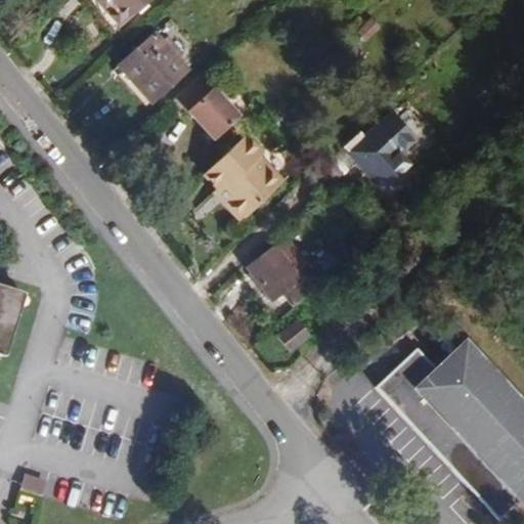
[(150,0),(96,0),(121,28),(150,0)]
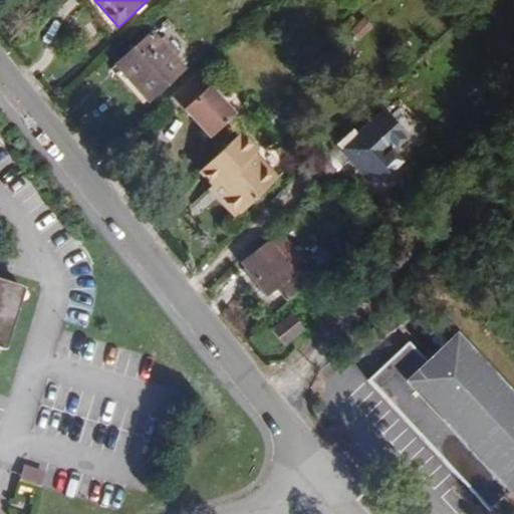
[(351,15),(340,26),(346,31),(357,20),(351,15)]
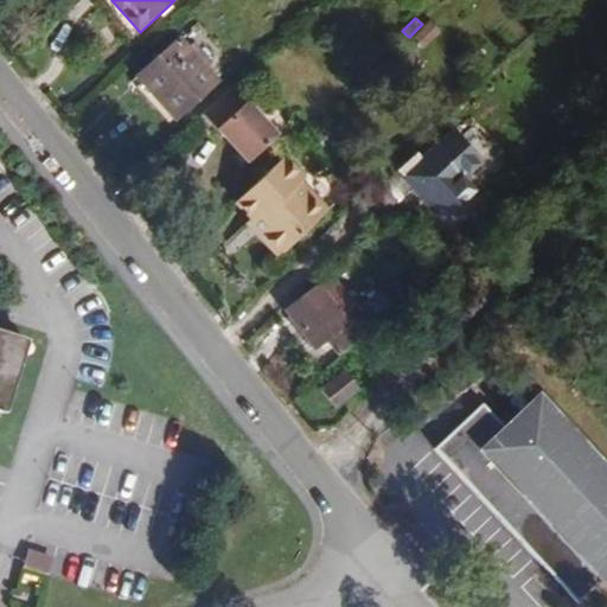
[(138,76),(176,119),(217,81),(180,39),(138,76)]
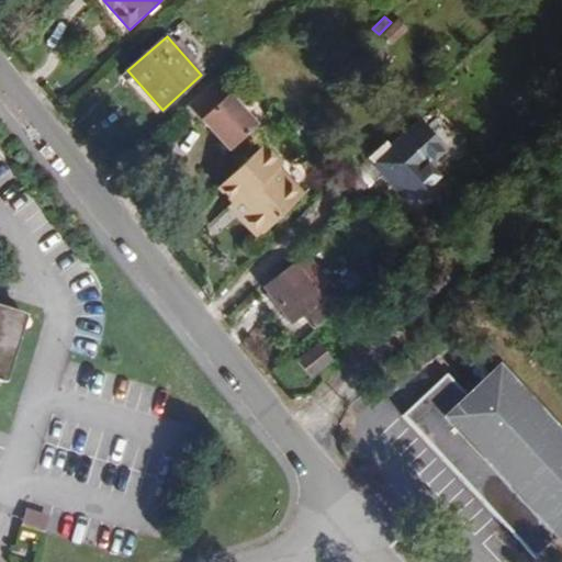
[(373,53),(363,62),(374,74),(384,65),(373,53)]
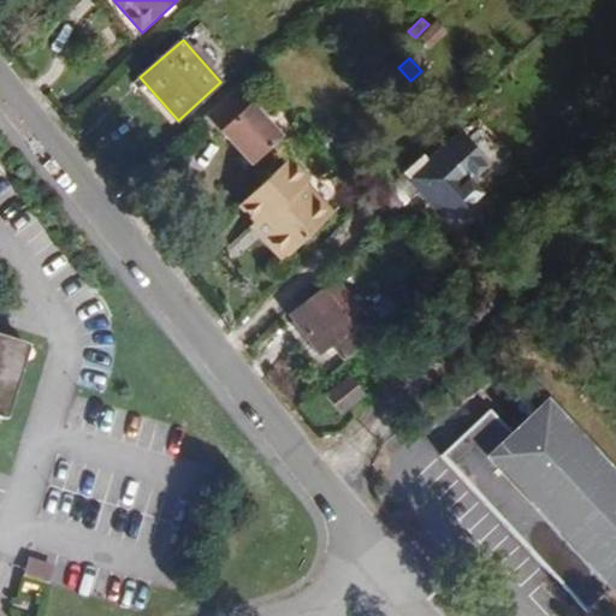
[(280,136),(236,88),(206,116),(250,164),(280,136)]
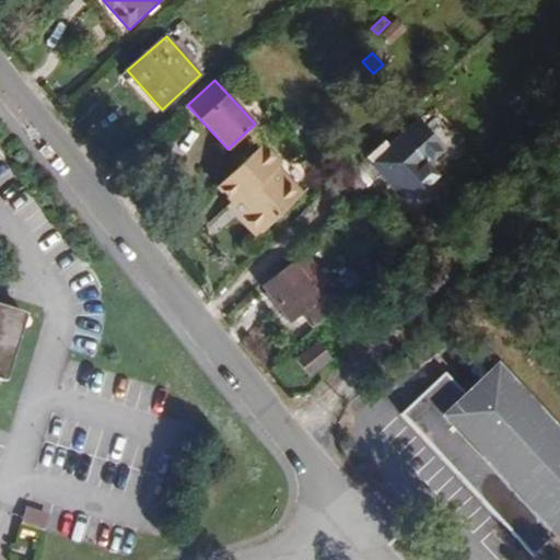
[(427,105),(401,129),(416,144),(441,119),(427,105)]
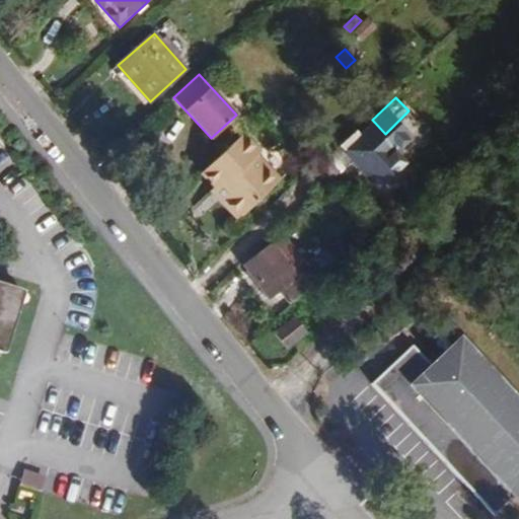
[(318,165),(334,180),(354,162),(378,188),(398,169),(373,143),(377,139),(368,129),(361,136),(355,130),(318,165)]
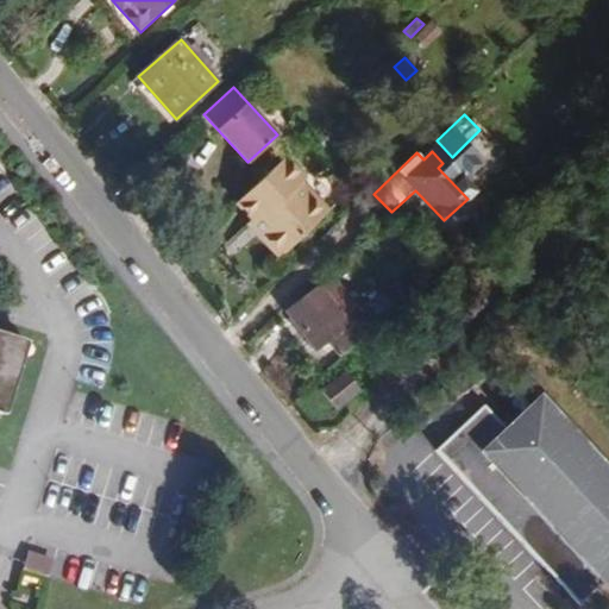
[(286,157),(237,202),(252,219),(258,213),(270,225),(259,236),(280,257),(322,217),(297,189),(303,183),(307,181),(286,157)]
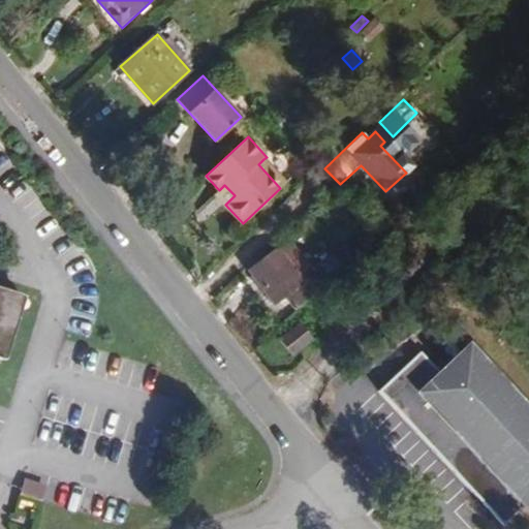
[(286,183),(263,159),(258,164),(280,188),(286,183)]
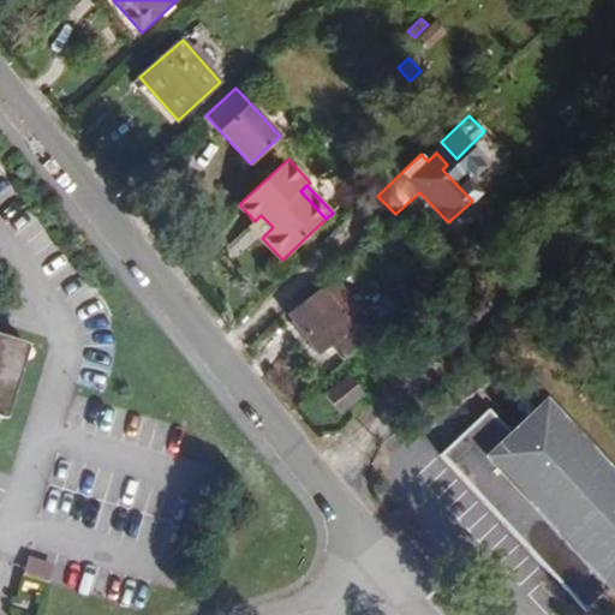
[(513,186),(502,197),(508,203),(519,193),(513,186)]
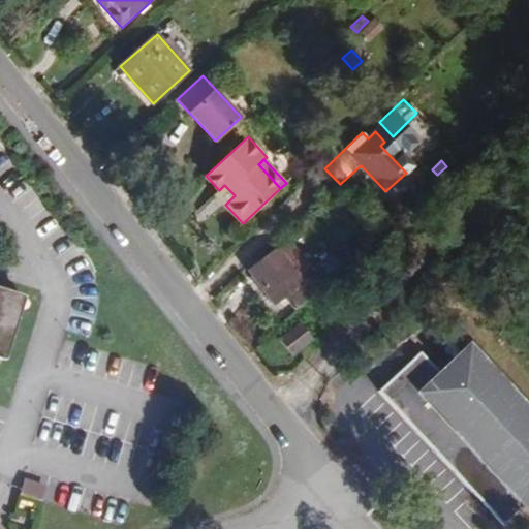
[(224,185),(219,190),(215,193),(225,205),(235,195),(224,185)]
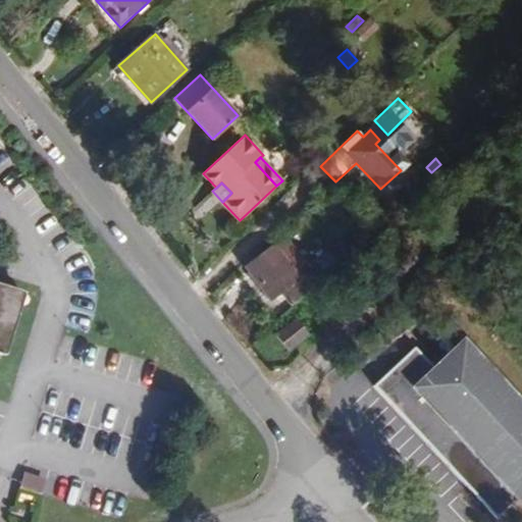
[(347,236),(336,246),(343,253),(354,243),(347,236)]
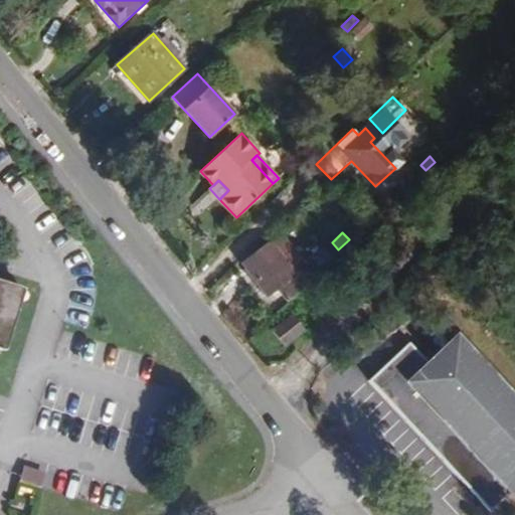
[(292,270),(271,241),(242,263),(267,295),(278,287),(288,301),(310,281),(304,273),(309,270),(303,262),(292,270)]
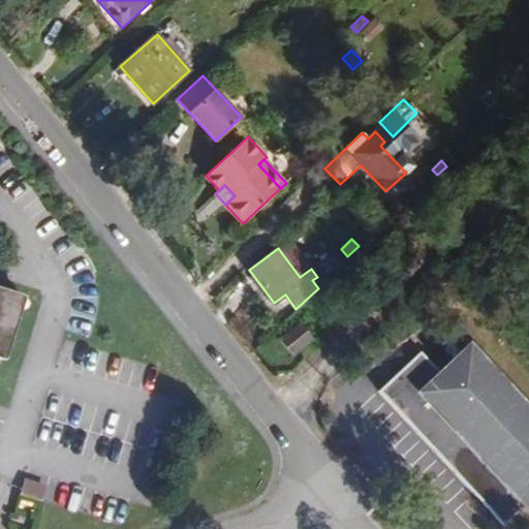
[(0,352),(19,296),(0,288),(0,352)]
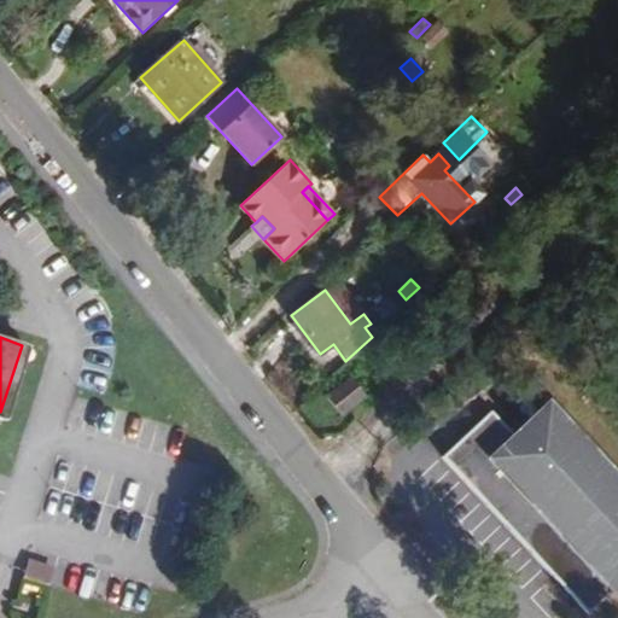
[(327,398),(339,414),(366,395),(353,378),(327,398)]
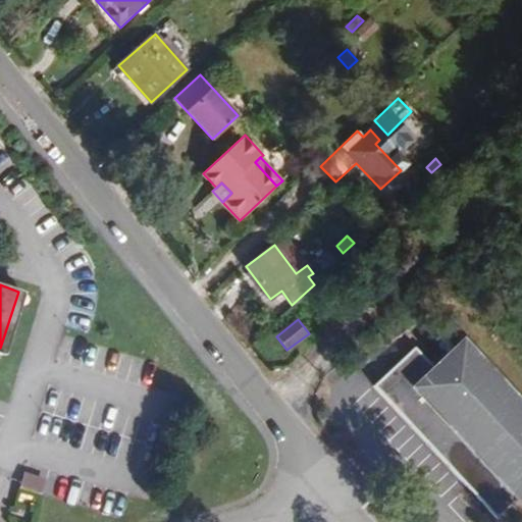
[(373,386),(497,519),(518,500),(521,504),(521,402),(464,340),(434,368),(415,348),(373,386)]
